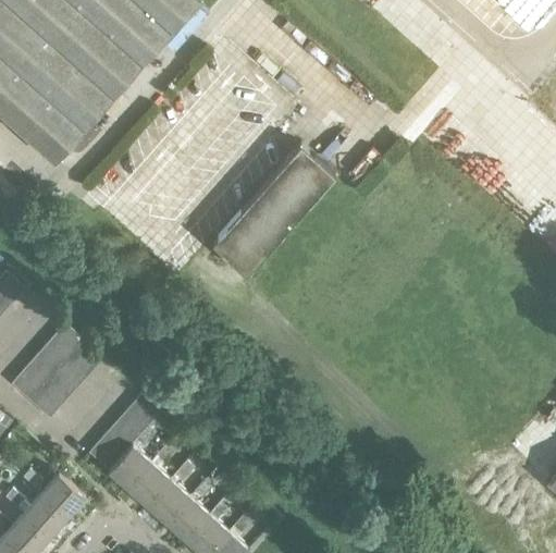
[(0,114),(53,162),(198,0),(0,0),(0,114)]
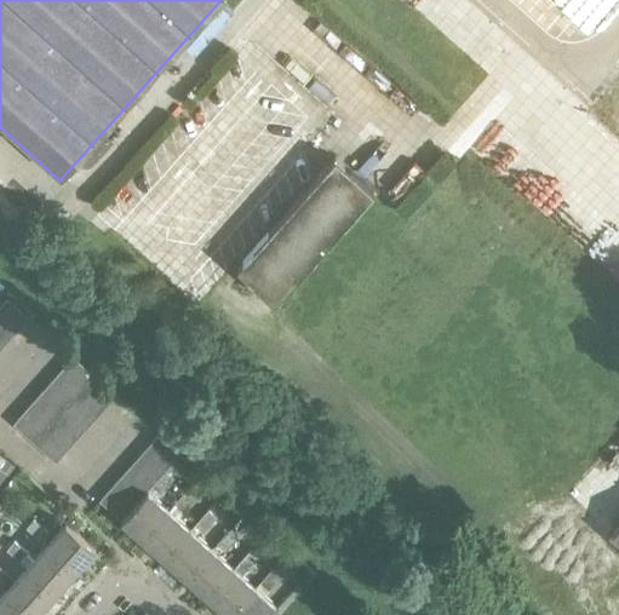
[(373,194),(333,159),(234,271),(274,305),(373,194)]
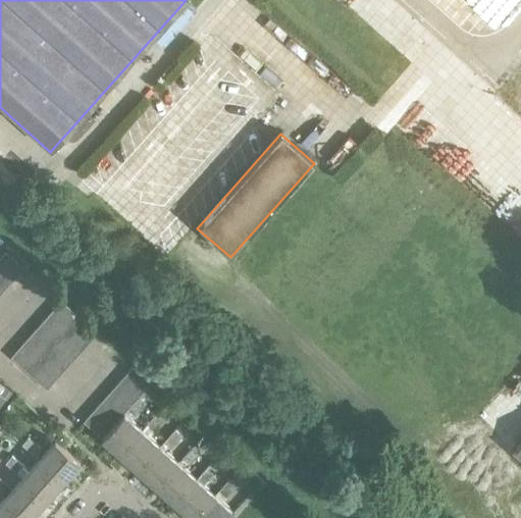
[(4,253),(0,258),(0,266),(14,279),(22,270),(4,253)]
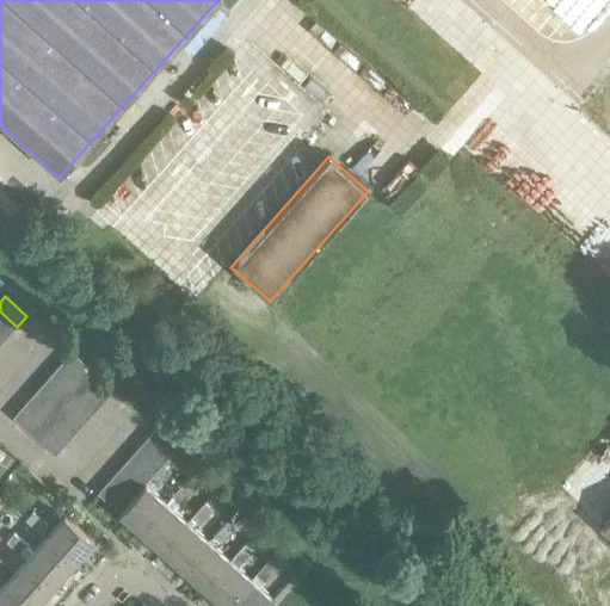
[(0,332),(7,338),(17,327),(0,311),(0,332)]
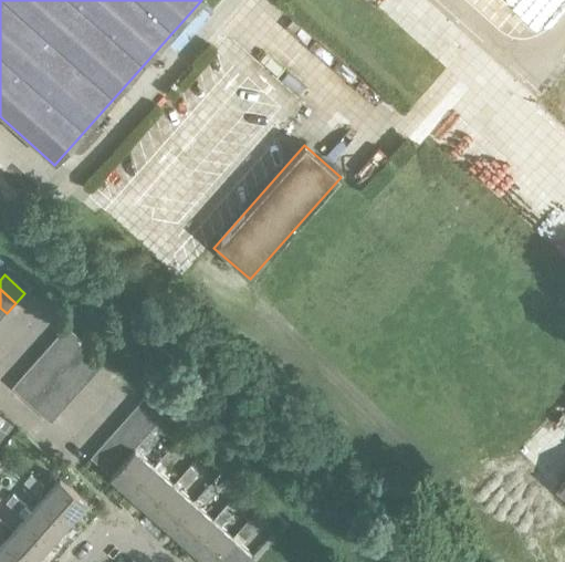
[(65,329),(64,330),(55,339),(75,356),(85,346),(65,329)]
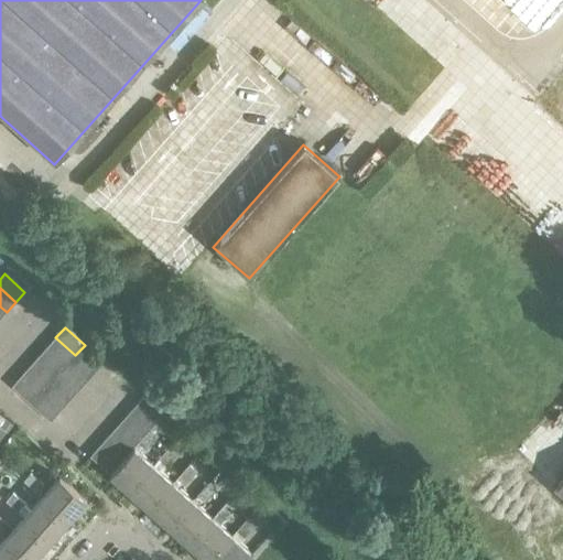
[(55,337),(46,347),(66,365),(75,355),(55,337)]
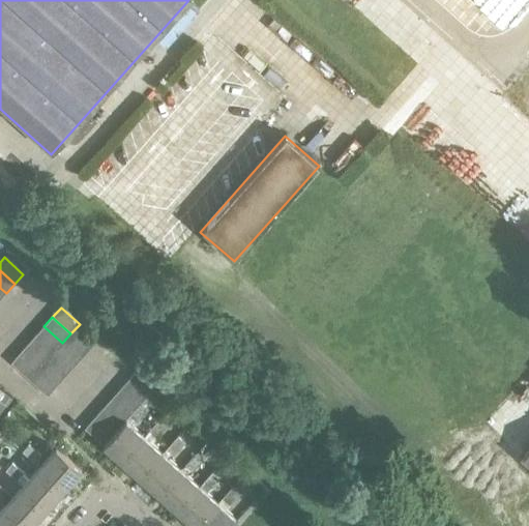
[(80,324),(70,333),(89,350),(97,341),(80,324)]
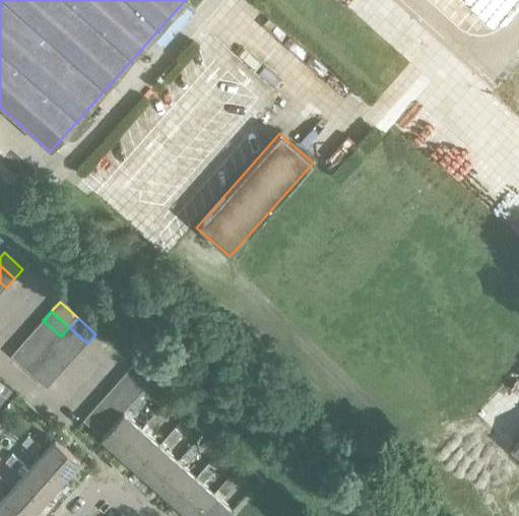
[(43,320),(35,330),(53,346),(61,336),(43,320)]
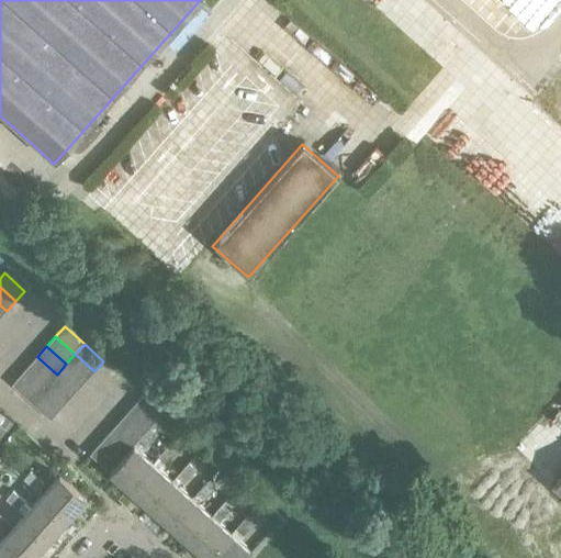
[(75,354),(66,364),(86,382),(94,371),(75,354)]
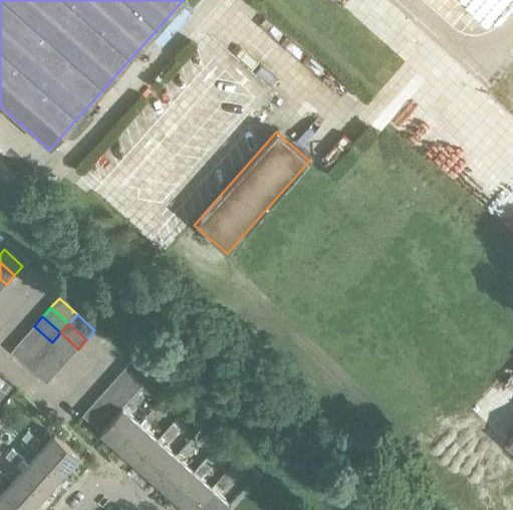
[(34,326),(26,335),(43,351),(52,342),(34,326)]
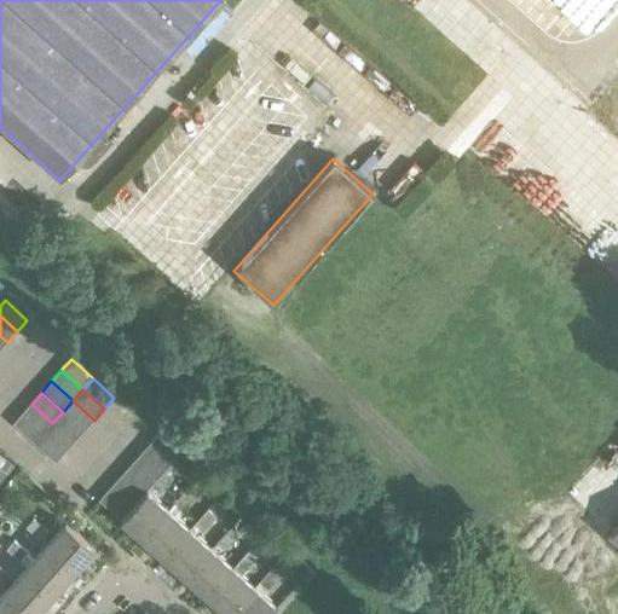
[(73,400),(63,412),(85,432),(94,421),(73,400)]
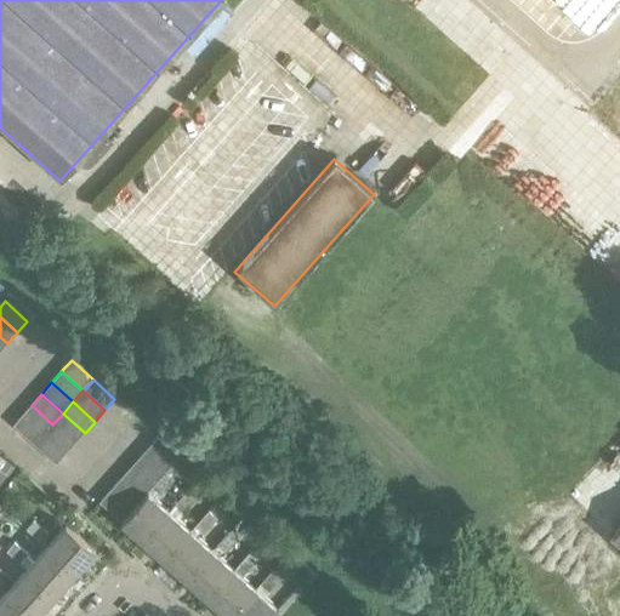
[(32,405),(21,416),(43,435),(52,425),(32,405)]
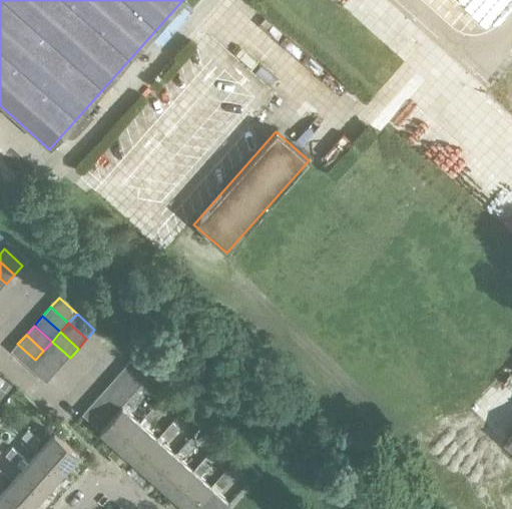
[(52,342),(43,351),(61,367),(70,358),(52,342)]
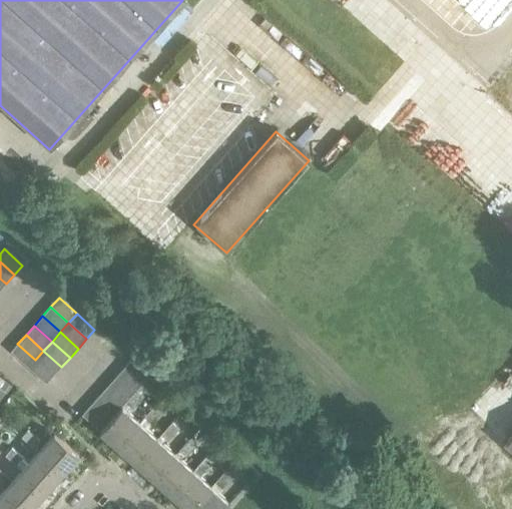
[(17,344),(9,353),(27,369),(35,360),(17,344)]
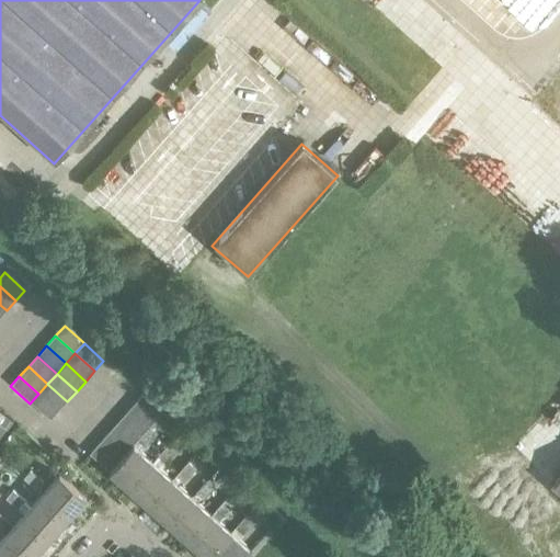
[(47,384),(38,394),(58,411),(67,401),(47,384)]
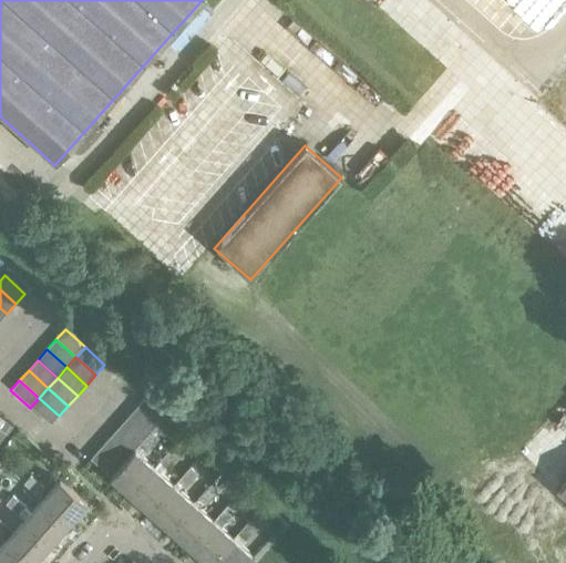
[(39,398),(30,408),(50,426),(59,416),(39,398)]
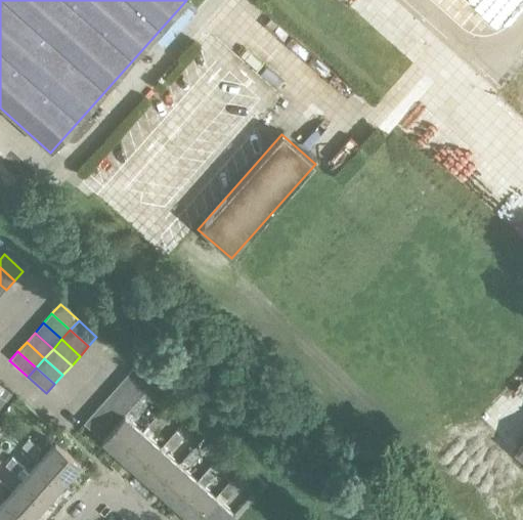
[(151,386),(133,369),(124,378),(143,395),(151,386)]
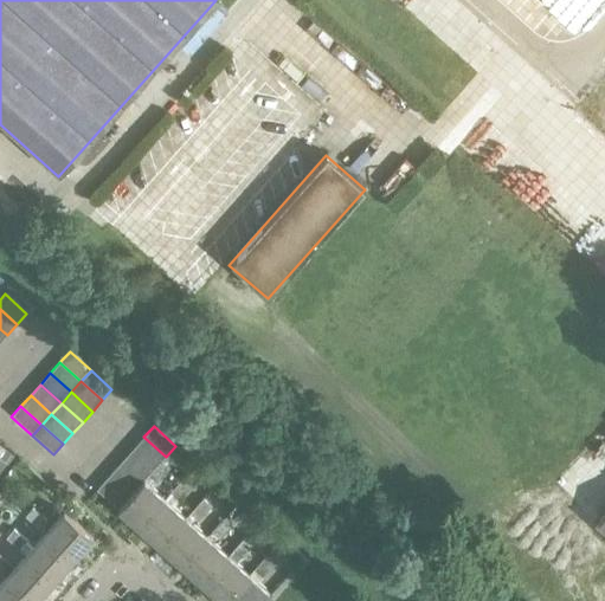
[(166,457),(143,437),(134,448),(155,467),(160,463),(166,457)]
